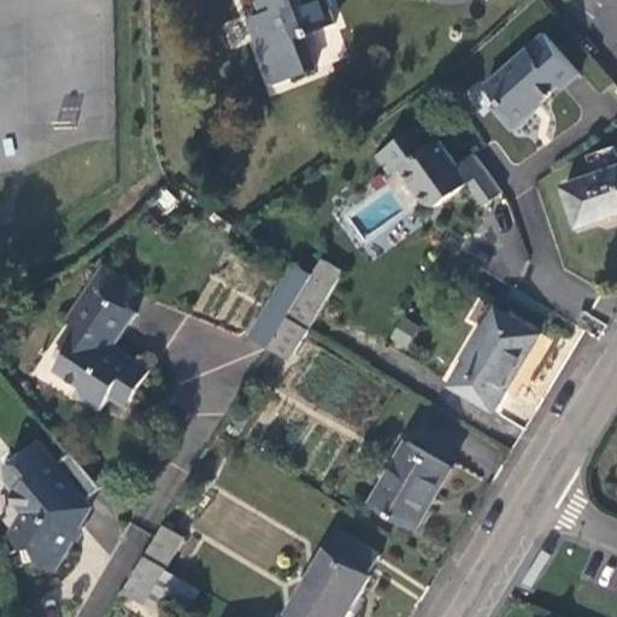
[(269,0),(270,3),(260,7),(264,21),(251,27),(275,89),(316,75),(304,41),(335,30),(324,0),(269,0)]
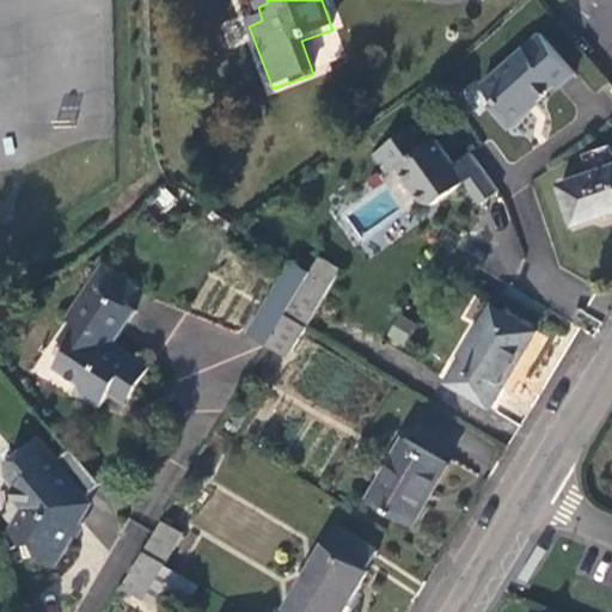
[(555,89),(571,74),(536,35),(478,86),(493,102),(485,108),(506,130),(526,111),(525,109),(551,85),(555,89)]
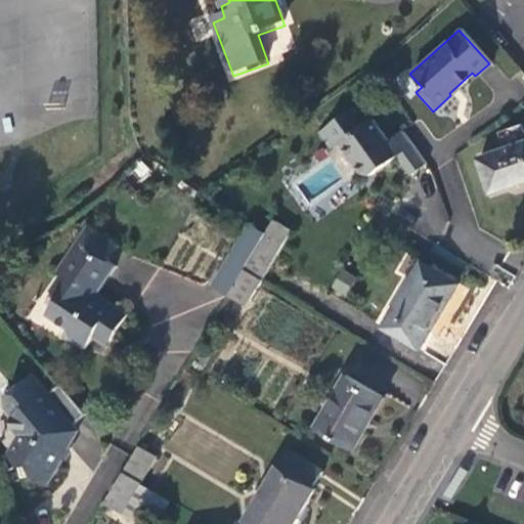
[(409,176),(424,165),(400,132),(386,142),(369,120),(363,125),(351,110),(317,134),(330,151),(339,144),(361,175),(368,177),(395,157),(409,176)]
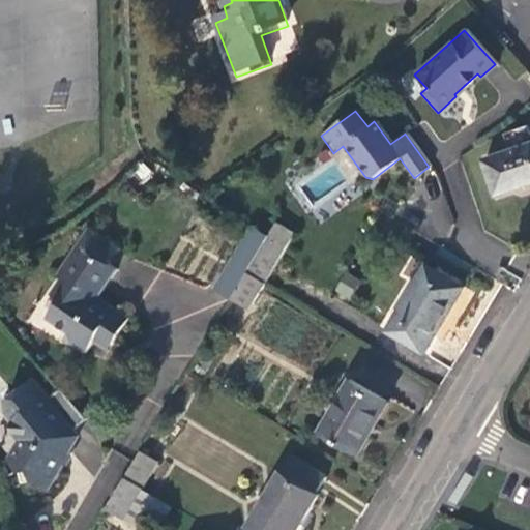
[(529,144),(486,157),(496,194),(529,182),(529,144)]
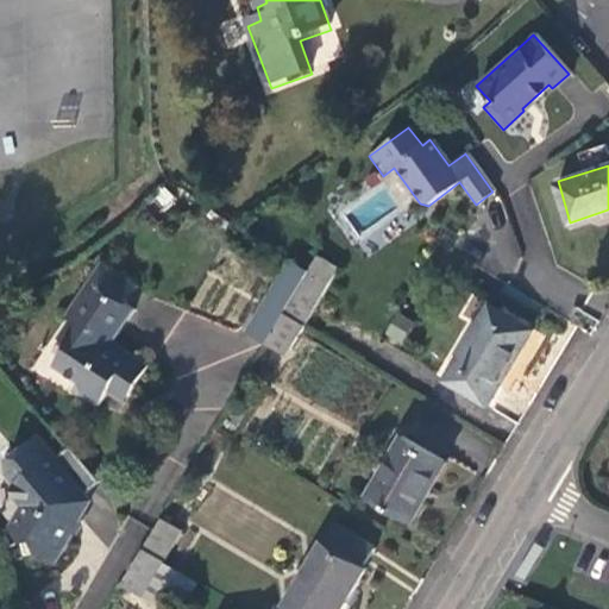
[(487,233),(500,268),(522,258),(509,225),(487,233)]
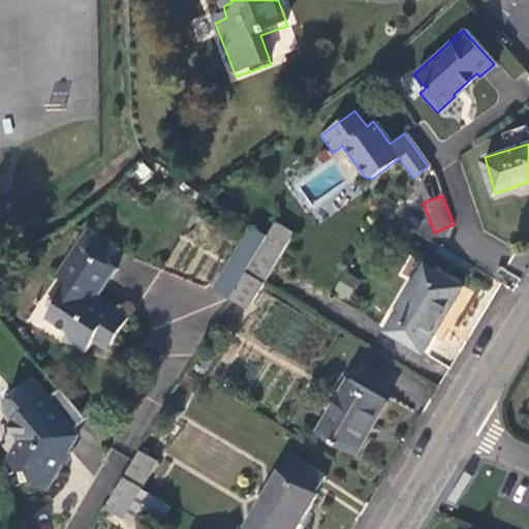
[(294,222),(276,211),(273,217),(293,225),(294,222)]
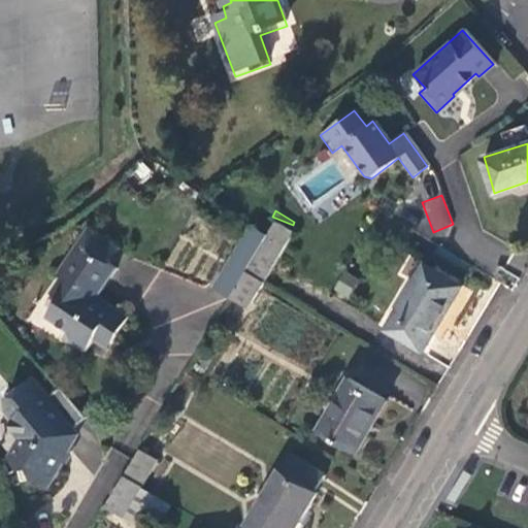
[(260,282),(293,225),(272,217),(258,240),(240,269),(260,282)]
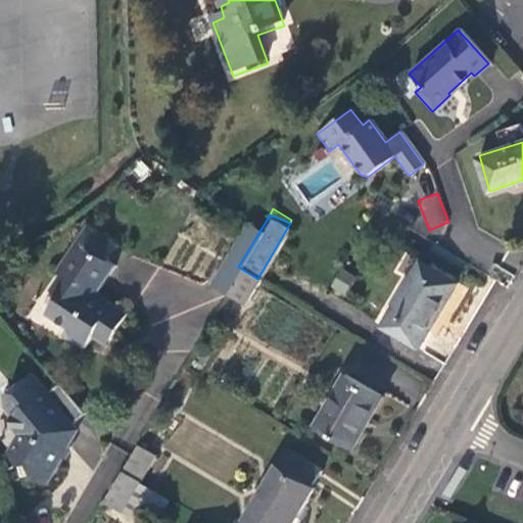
[(84,225),(74,238),(104,260),(114,246),(84,225)]
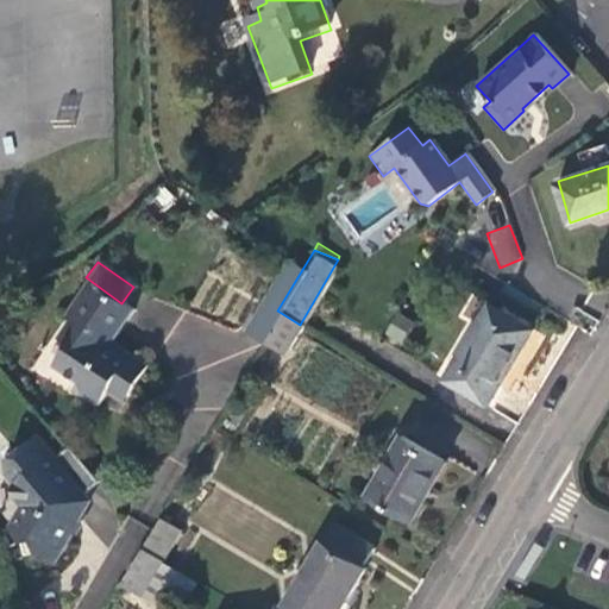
[(240,332),(258,343),(277,311),(297,277),(278,267),(240,332)]
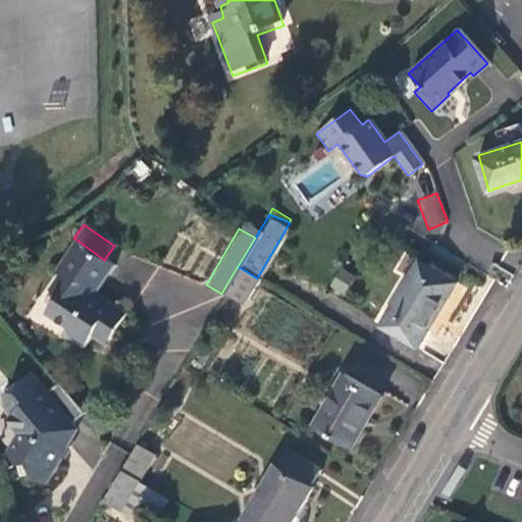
[(104,260),(73,238),(52,269),(56,272),(47,288),(55,294),(44,311),(61,324),(64,336),(80,347),(88,335),(91,329),(104,338),(122,312),(92,291),(110,264),(104,260)]
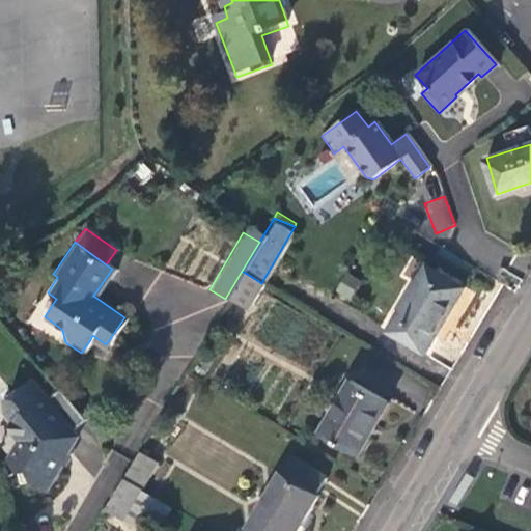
[(464,288),(463,288),(422,267),(419,273),(384,333),(424,356),(464,288)]
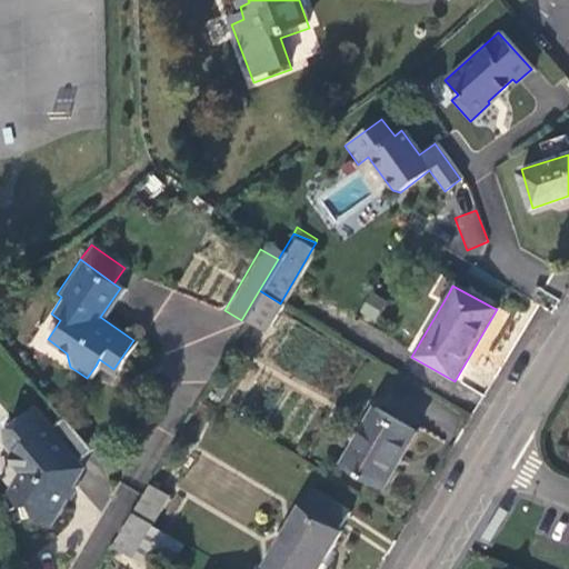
[(262,335),(280,303),(259,290),(241,320),(262,335)]
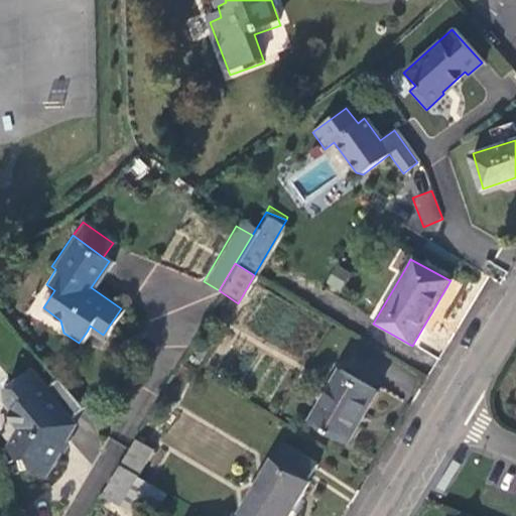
[(337,264),(324,284),(339,293),(351,273),(337,264)]
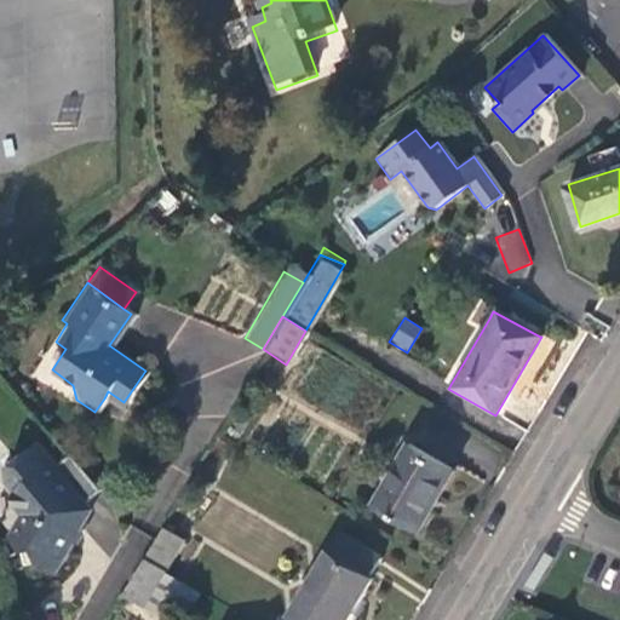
[(302,372),(321,340),(305,331),(286,365),(302,372)]
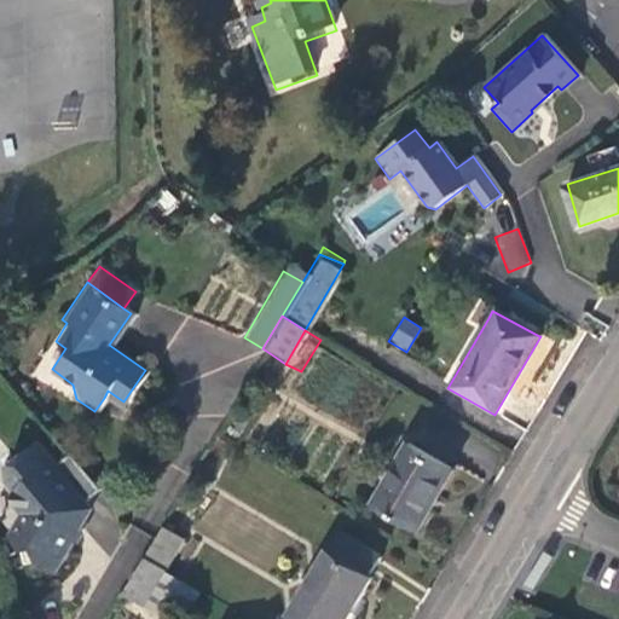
[(120,408),(123,401),(108,391),(104,398),(120,408)]
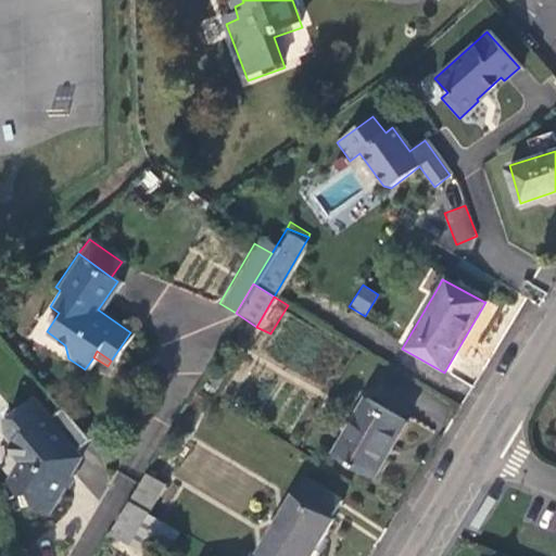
[(49,418),(30,397),(2,420),(1,430),(12,442),(11,453),(19,460),(16,483),(29,498),(28,503),(33,502),(48,512),(71,474),(60,462),(74,450),(49,418)]
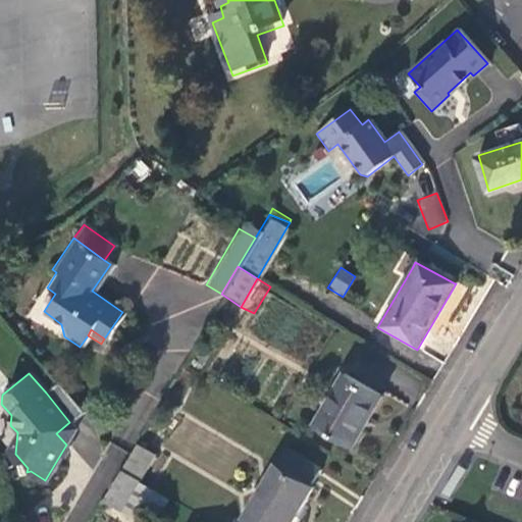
[(346,373),(315,424),(353,446),(383,396),(346,373)]
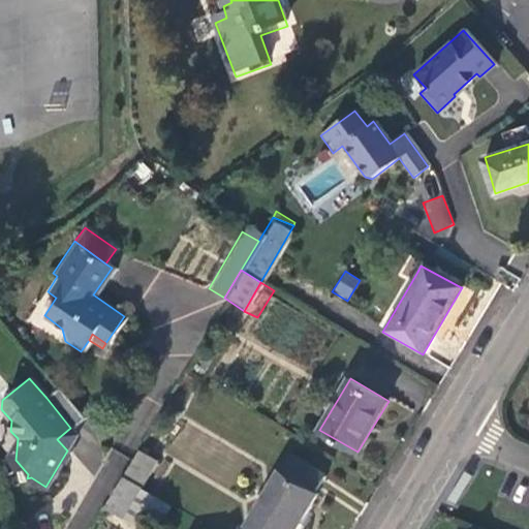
[(58,390),(47,398),(70,428),(82,418),(58,390)]
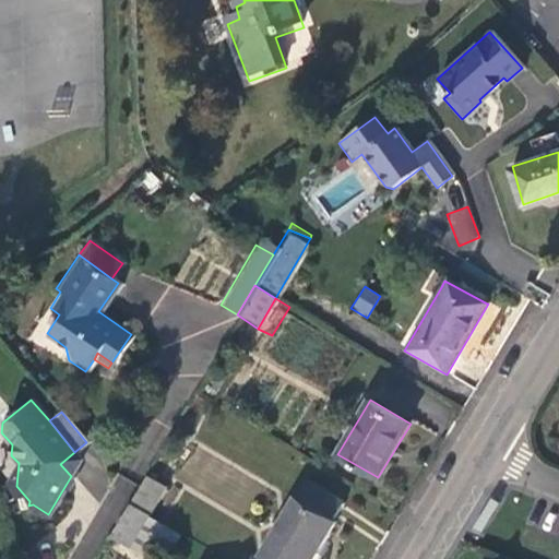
[(162,488),(143,476),(127,504),(145,515),(162,488)]
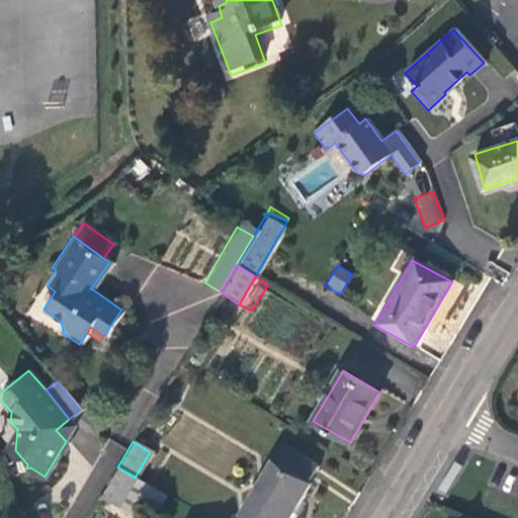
[(248,517),(285,517),(308,483),(306,481),(315,465),(280,444),(271,460),(270,460),(239,513),(248,517)]
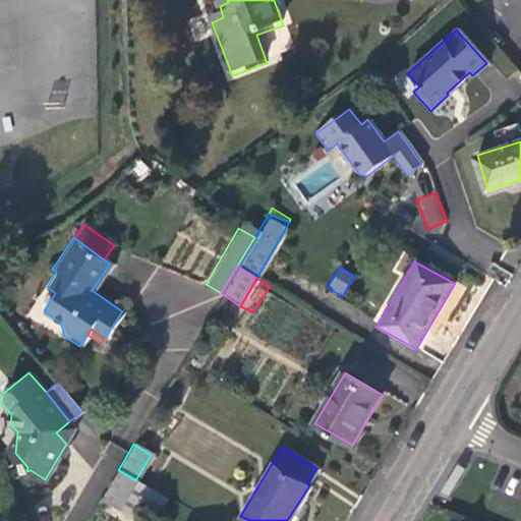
[(118,510),(135,480),(118,470),(102,501),(118,510)]
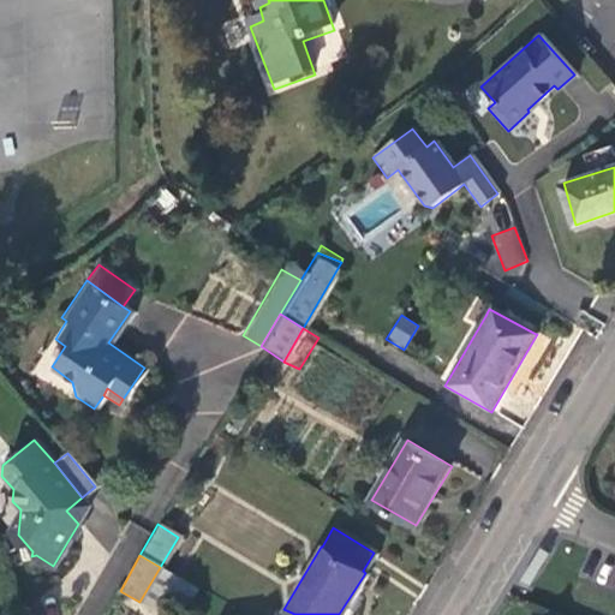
[(175,575),(160,567),(139,602),(155,610),(175,575)]
